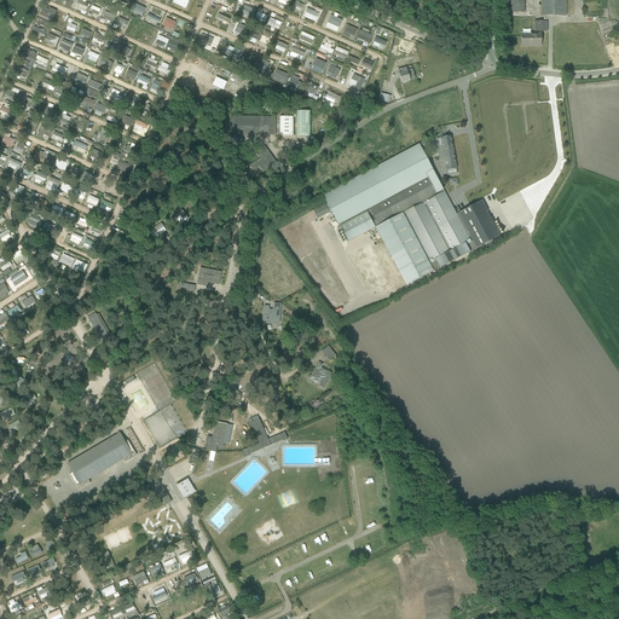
[(77,0),(75,6),(86,10),(88,4),(79,0),(77,0)]
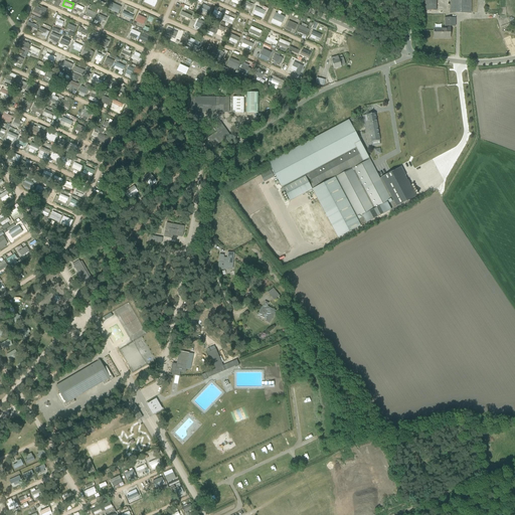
[(450,0),(450,13),(471,13),(471,0),(450,0)]
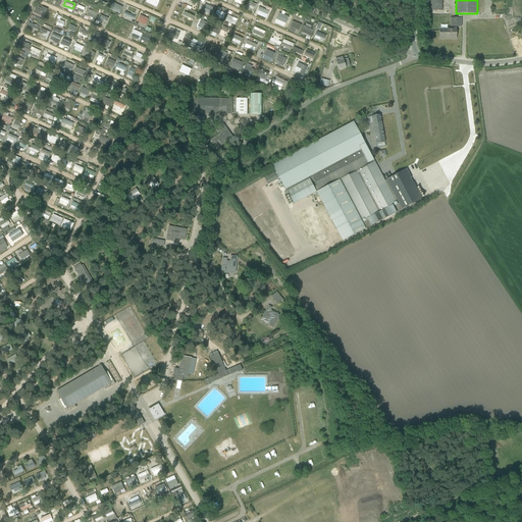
[(205,5),(203,10),(212,15),(215,9),(205,5)]
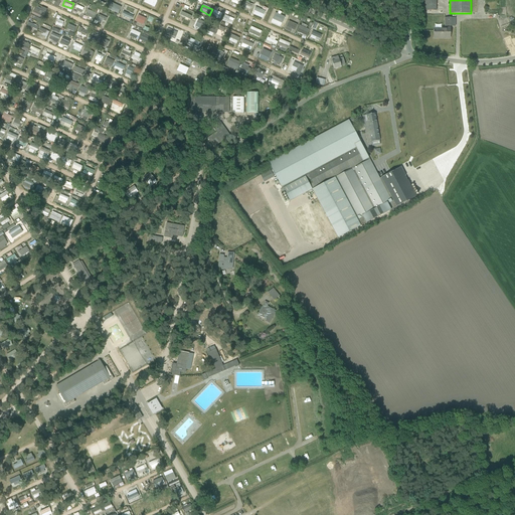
[(35,8),(32,14),(41,19),(44,13),(45,13),(47,9),(41,7),(40,11),(35,8)]
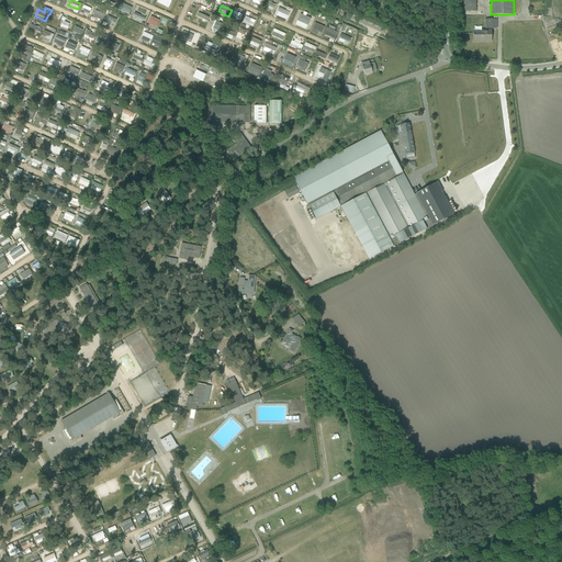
[(240,21),(243,14),(234,10),(232,17),(240,21)]
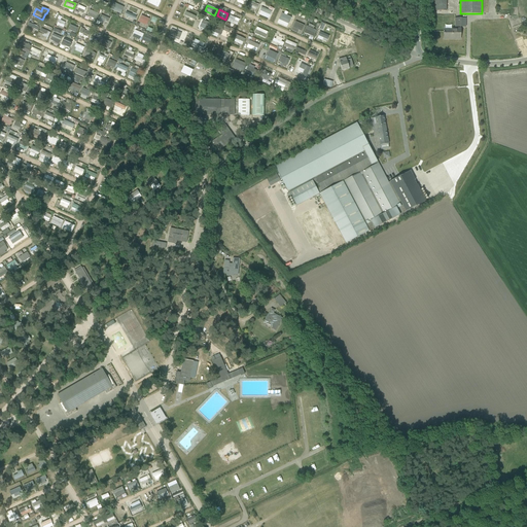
[(90,10),(88,16),(96,20),(97,16),(98,14),(90,10)]
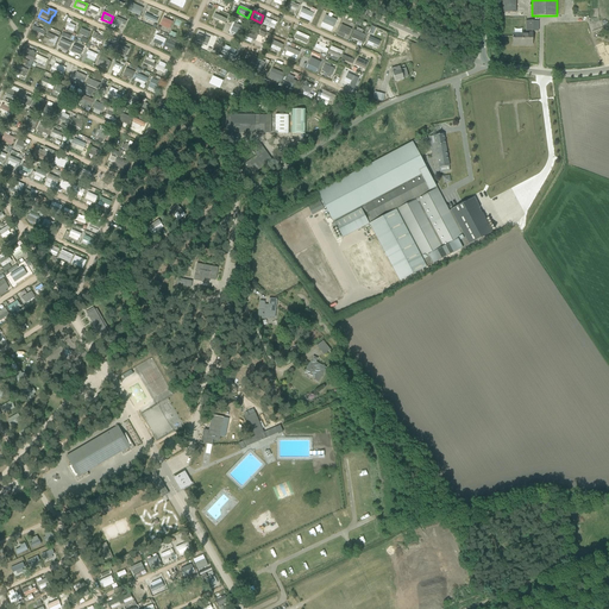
[(146,13),(144,18),(155,23),(157,18),(146,13)]
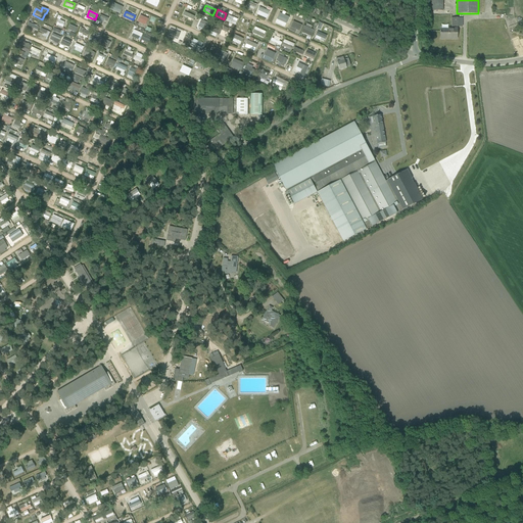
[(53,24),(56,16),(48,12),(45,19),(53,24)]
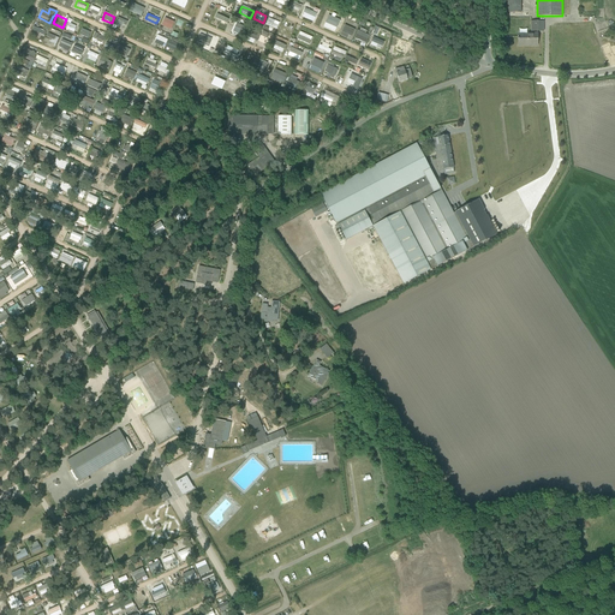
[(326,23),(323,27),(335,33),(336,28),(340,21),(329,16),(326,23)]
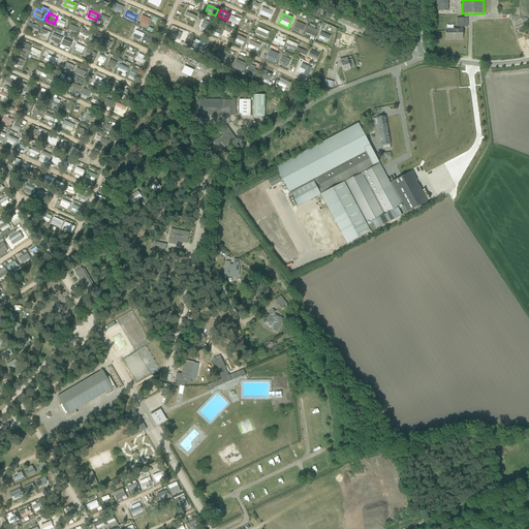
[(97,24),(99,25),(100,22),(104,24),(105,21),(109,23),(111,19),(101,14),(97,24)]
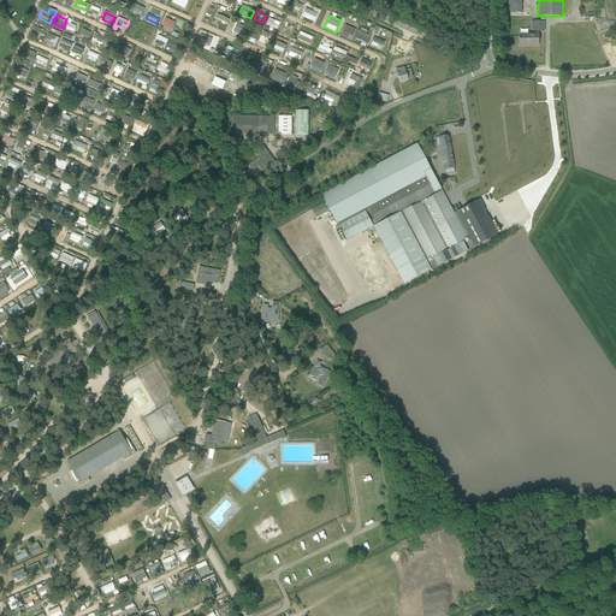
[(277,29),(280,22),(270,17),(266,24),(277,29)]
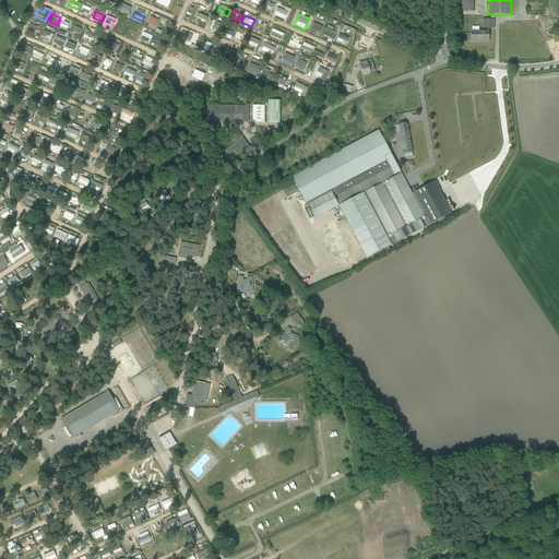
[(64,21),(66,18),(63,16),(59,27),(67,30),(69,23),(64,21)]
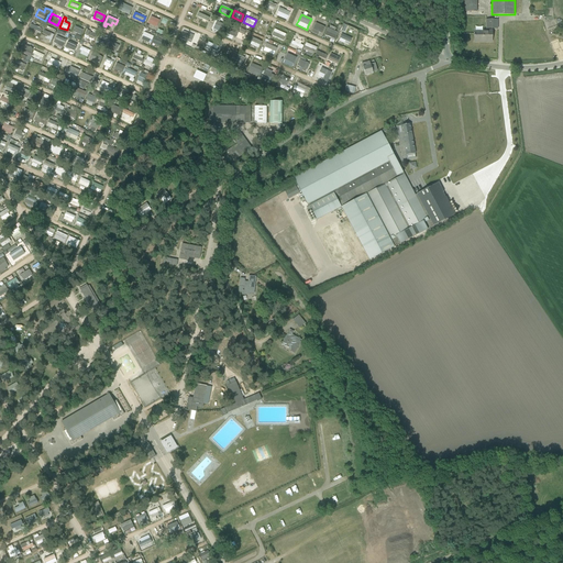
[(150,20),(148,23),(156,28),(159,21),(152,18),(151,21),(150,20)]
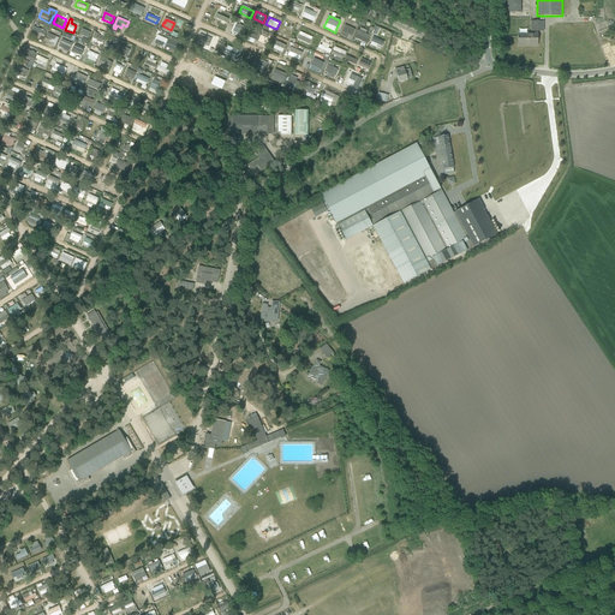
[(237,24),(233,31),(243,36),(246,29),(237,24)]
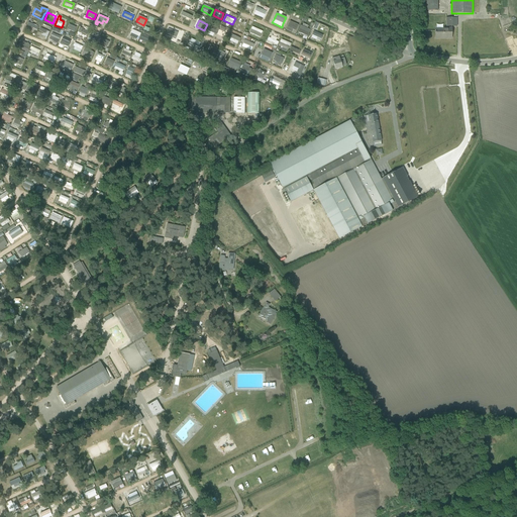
[(244,28),(245,22),(236,20),(234,26),(244,28)]
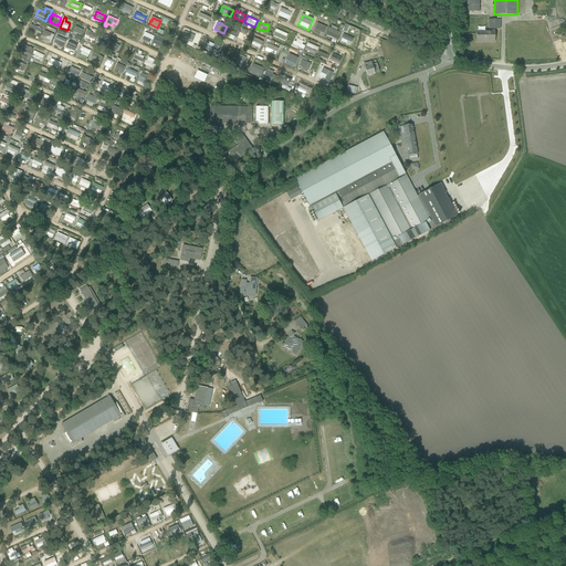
[(317,23),(314,30),(321,33),(323,30),(325,31),(326,28),(317,23)]
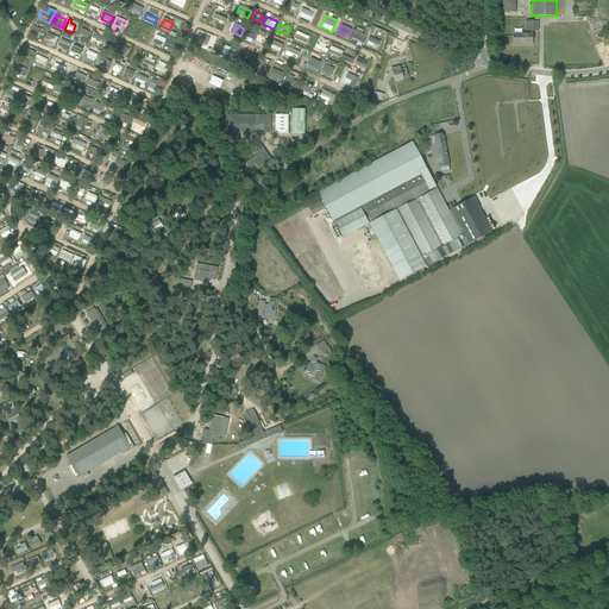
[(79,35),(87,38),(90,32),(82,27),(79,35)]
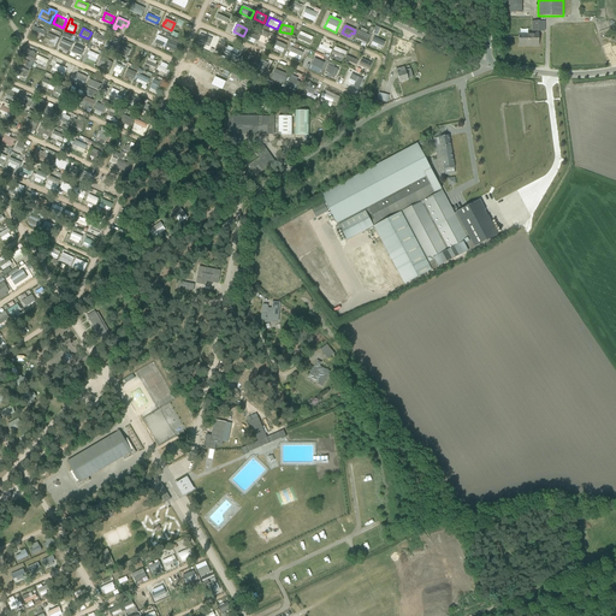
[(141,36),(152,40),(154,33),(143,29),(141,36)]
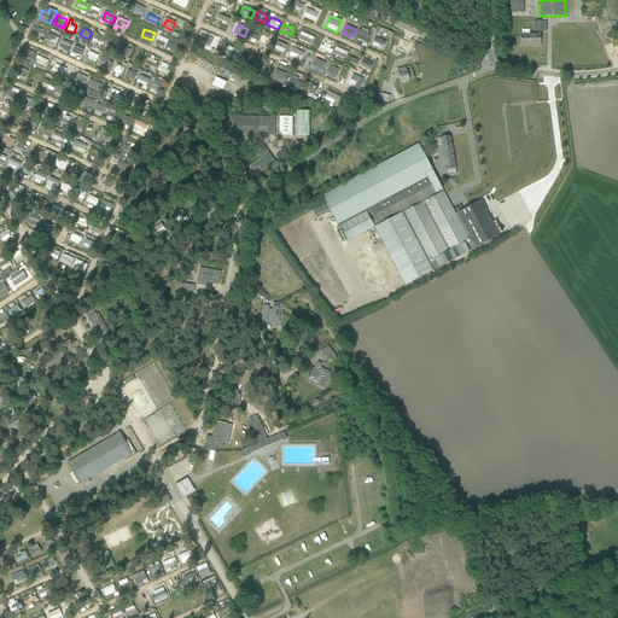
[(360,31),(356,39),(367,44),(371,36),(367,35),(368,31),(362,29),(361,31),(360,31)]
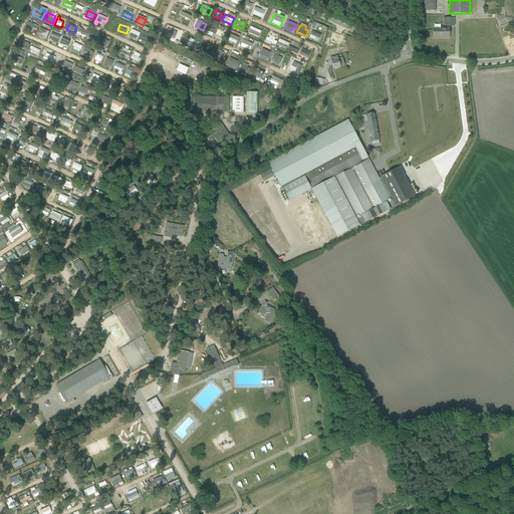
[(209,25),(206,30),(215,34),(218,29),(209,25)]
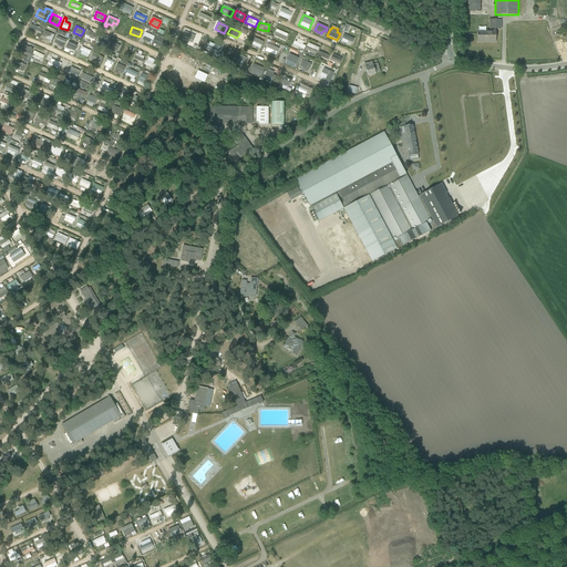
[(44,31),(42,34),(47,35),(45,39),(51,42),(54,35),(44,31)]
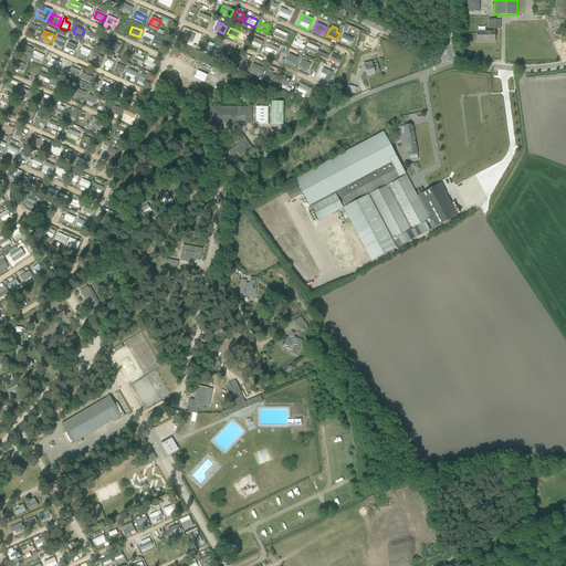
[(87,31),(84,38),(94,42),(96,35),(87,31)]
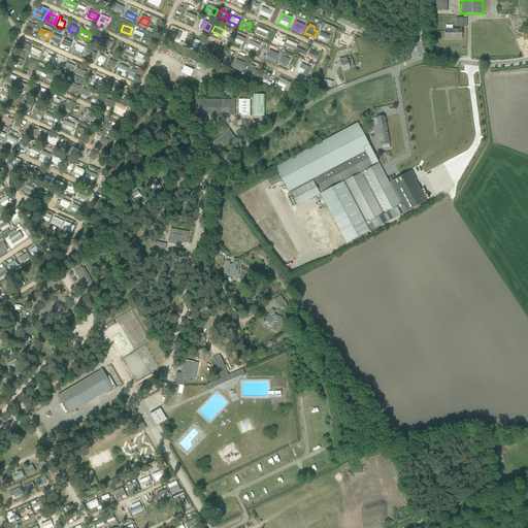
[(444,39),(461,39),(461,29),(457,29),(457,30),(444,30),(444,39)]
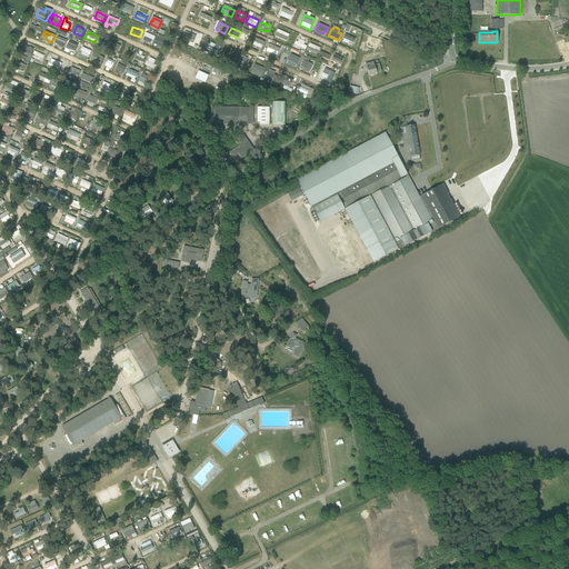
[(185,32),(182,39),(193,43),(195,39),(190,38),(191,35),(185,32)]
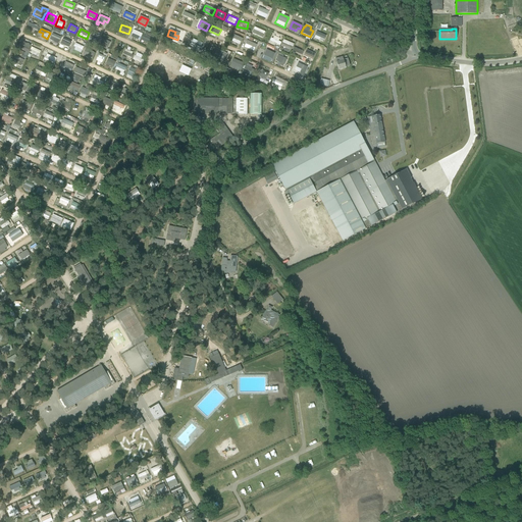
[(317,31),(314,38),(323,42),(326,36),(317,31)]
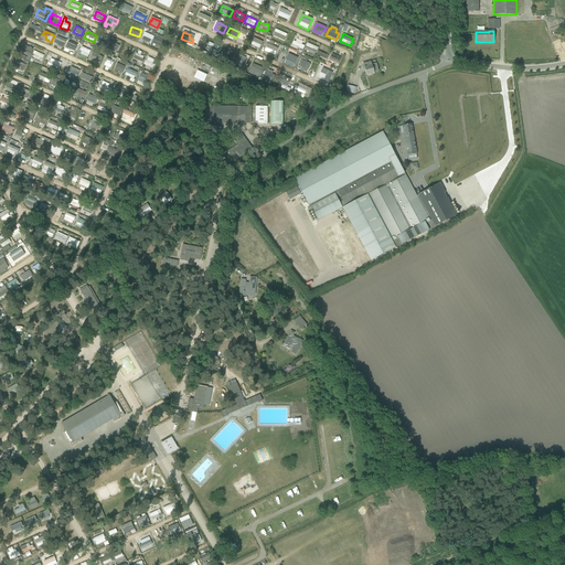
[(56,36),(54,43),(63,48),(66,41),(56,36)]
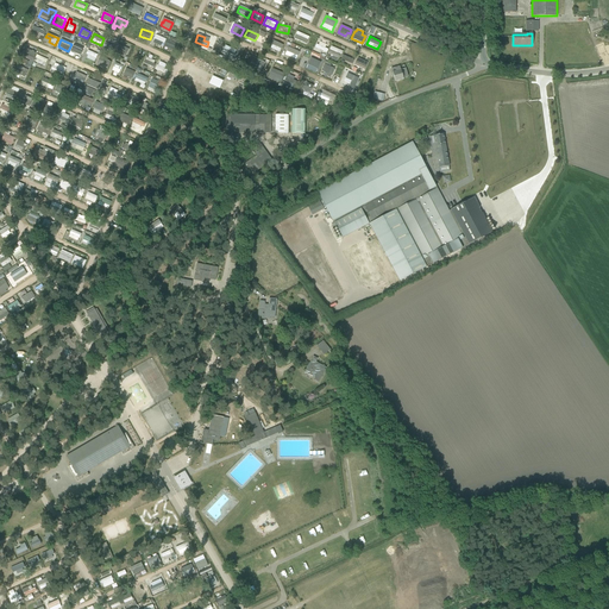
[(272,41),(271,45),(274,46),(272,50),(280,52),(281,49),(282,49),(283,45),(272,41)]
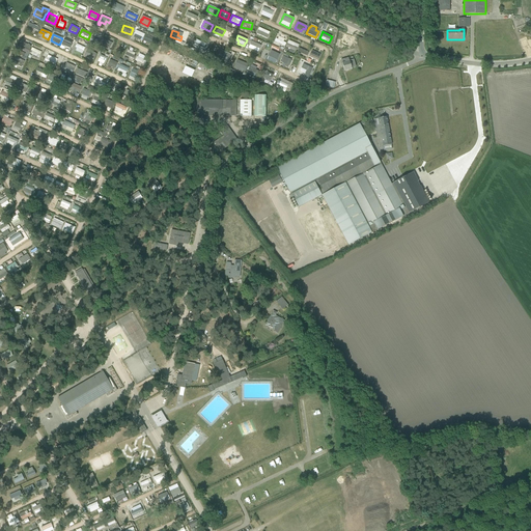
[(277,35),(275,43),(285,46),(286,43),(284,42),(285,38),(277,35)]
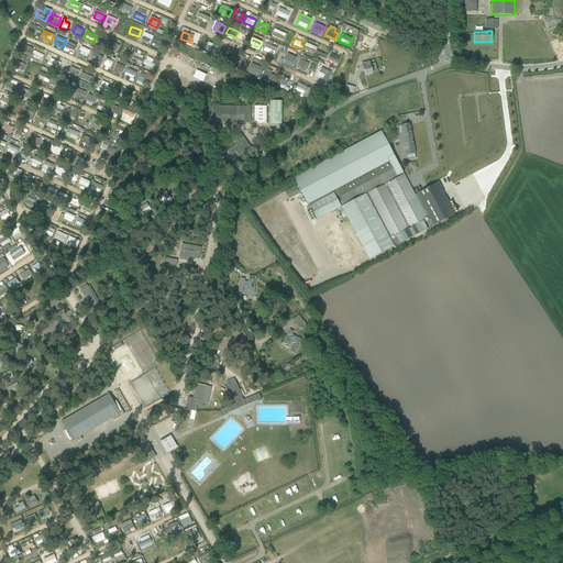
[(68,41),(65,47),(74,52),(77,45),(68,41)]
